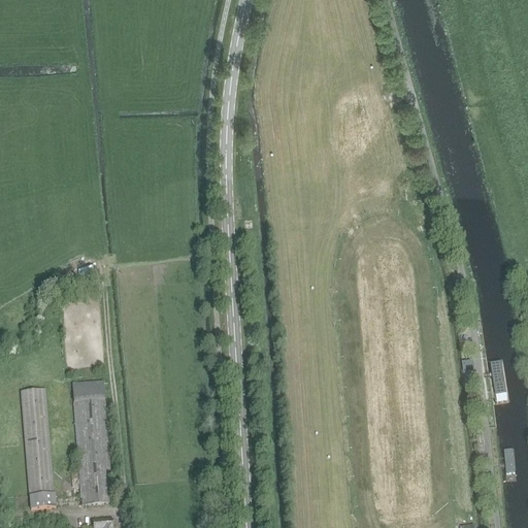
[(97,279),(97,269),(80,269),(80,281),(97,279)]
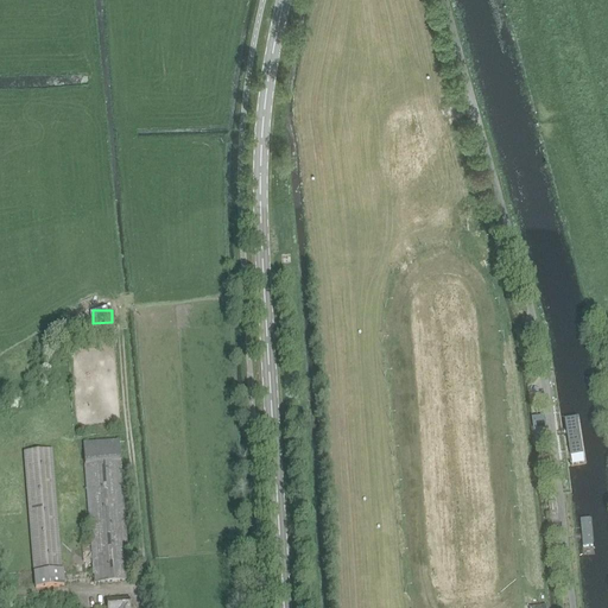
[(586,464),(578,416),(563,418),(571,467),(586,464)]
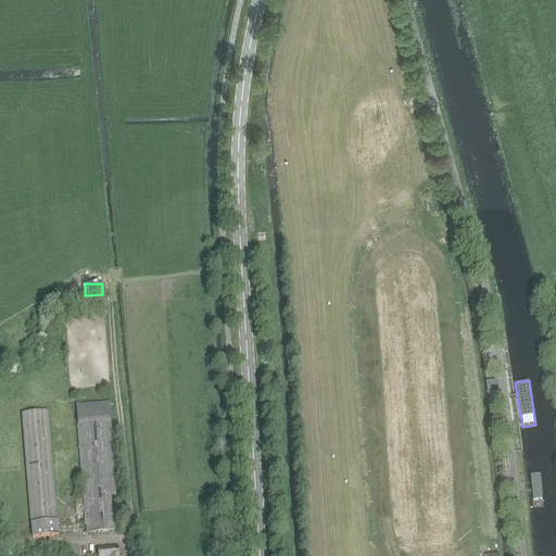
[(119,531),(110,403),(76,405),(86,534),(119,531)]
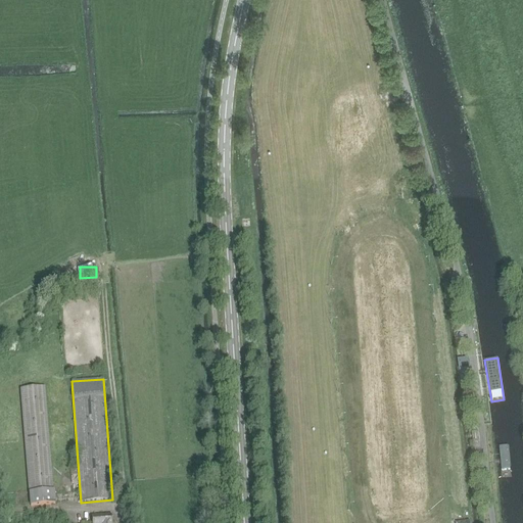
[(55,505),(45,386),(19,389),(30,507),(55,505)]
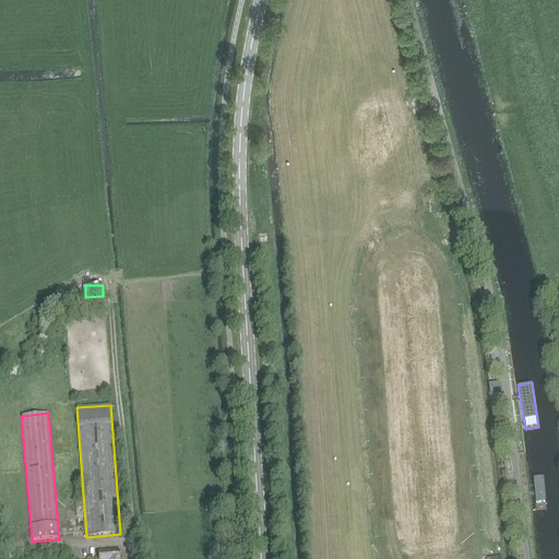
[(548,509),(544,474),(530,475),(533,510),(548,509)]
